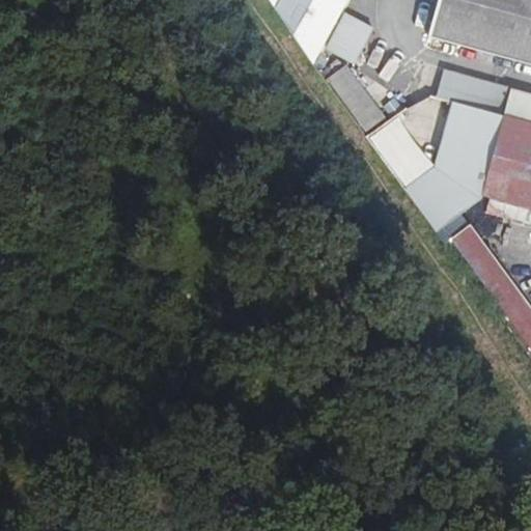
[(348,0),(269,0),(313,64),(324,47),(342,12),(348,0)]
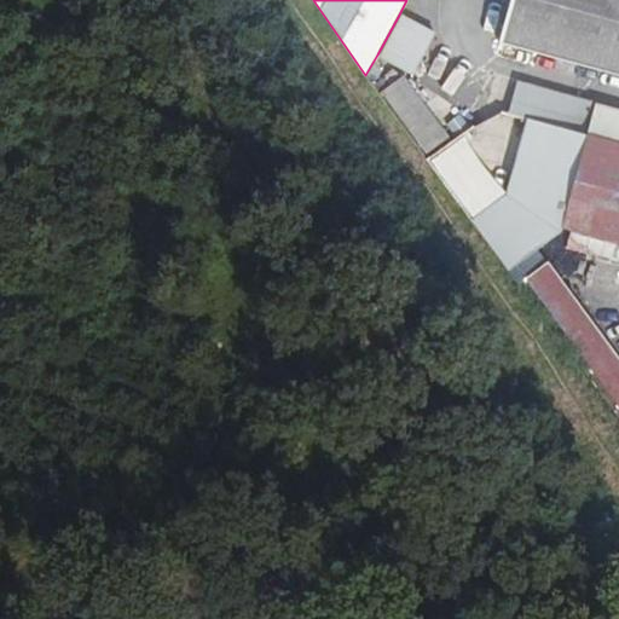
[(618,0),(512,0),(501,44),(618,75),(618,0)]
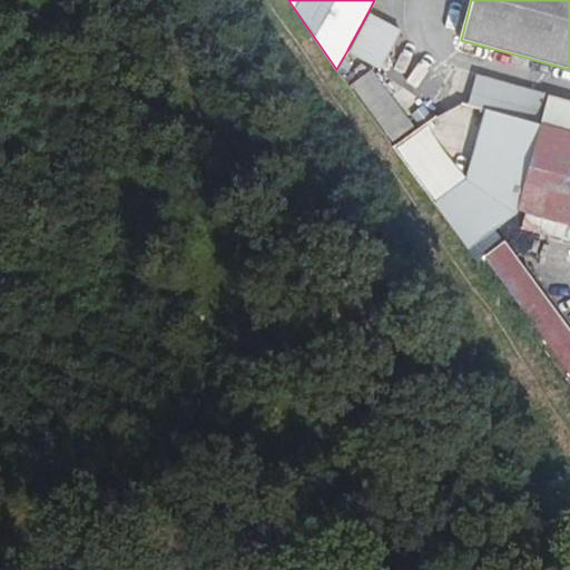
[(383,68),(402,32),(367,13),(347,50),(383,68)]
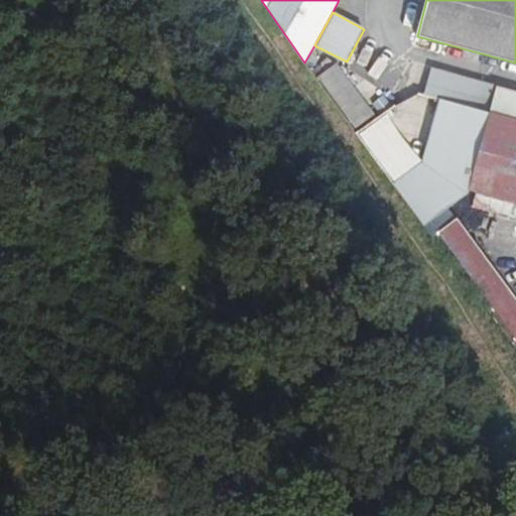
[(373,115),(337,66),(317,79),(354,129),(373,115)]
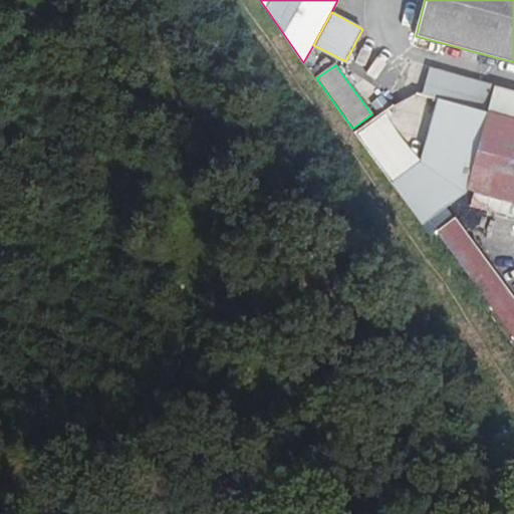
[(488,109),(466,190),(513,202),(513,90),(495,85),(488,109)]
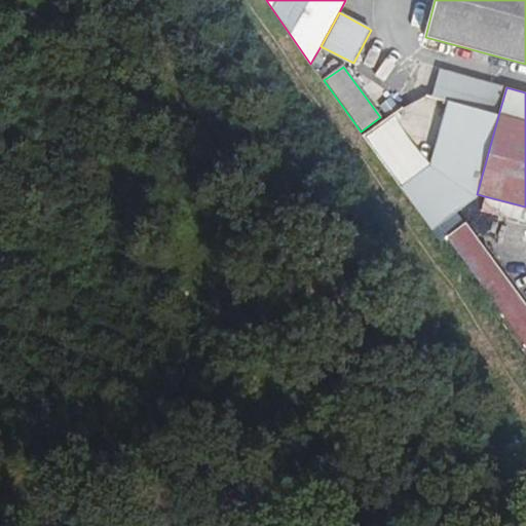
[(476,197),(477,194),(499,112),(449,98),(430,165),(402,187),(433,229),(476,197)]
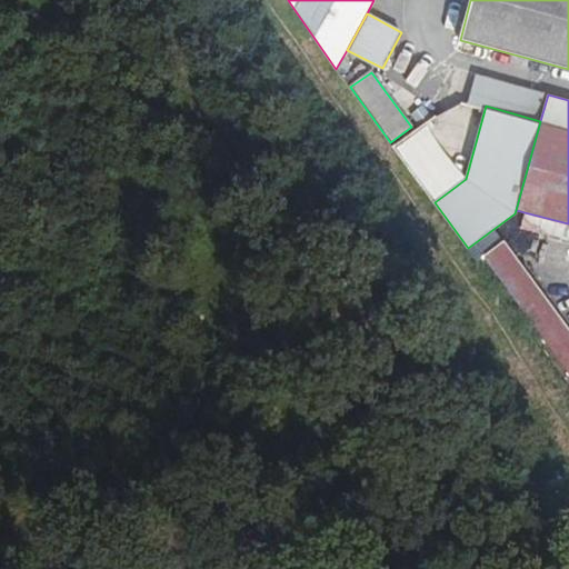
[(568,333),(503,245),(479,262),(568,385),(568,333)]
